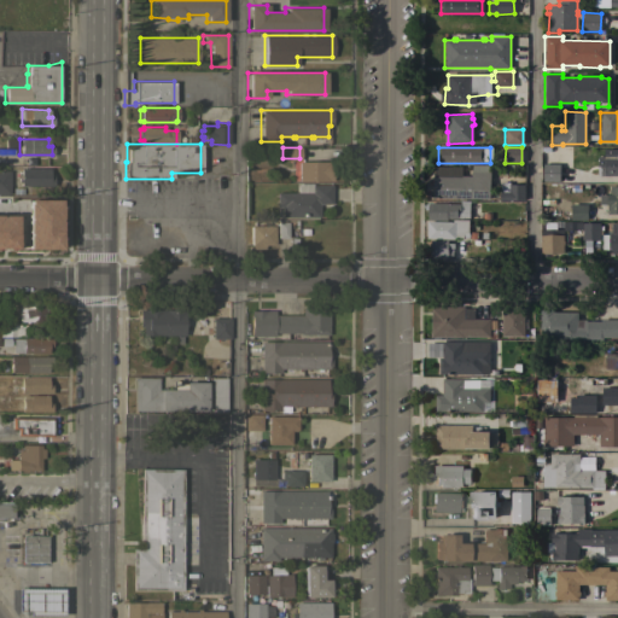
[(617,150),(617,176),(600,176),(600,173),(598,173),(599,158),(604,158),(604,150),(617,150)]
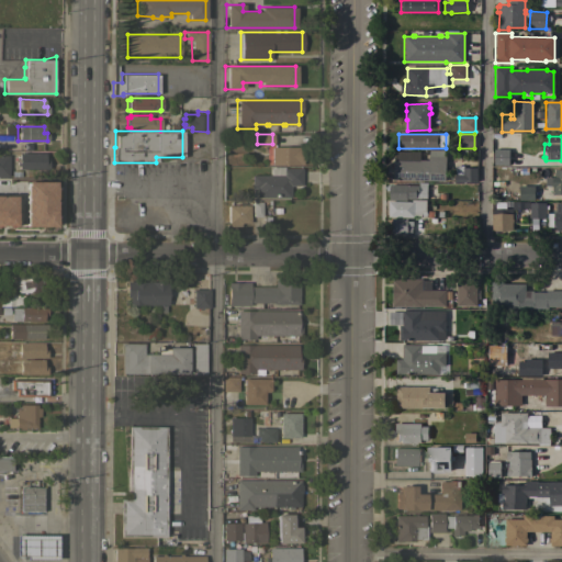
[(298,147),(301,147),(301,164),(298,164),(298,165),(270,165),(270,159),(266,159),(266,150),(271,150),(271,147),(298,146),(298,147)]
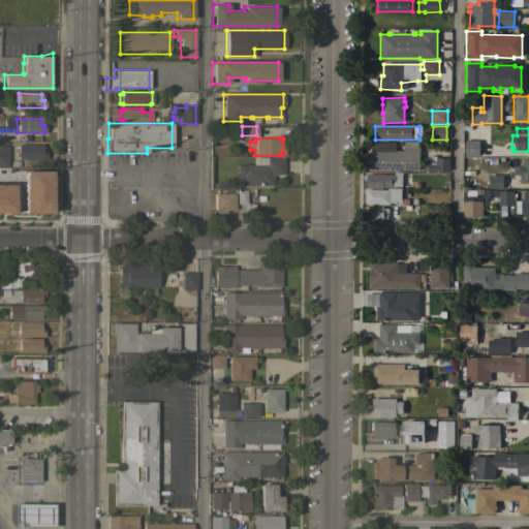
[(403,151),(403,141),(418,142),(418,147),(419,147),(418,170),(370,169),(371,143),(390,144),(390,151),(403,151)]
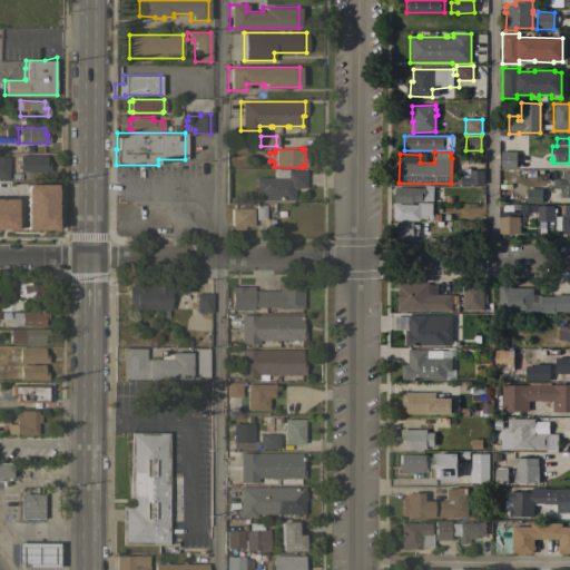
[(516,168),(500,168),(500,151),(516,151),(516,168)]
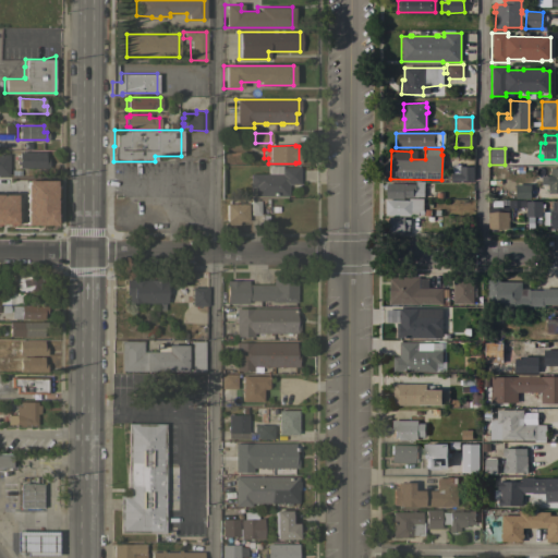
[(44,152),(44,158),(47,158),(47,168),(17,168),(17,165),(16,165),(16,160),(17,160),(17,152),(44,152)]
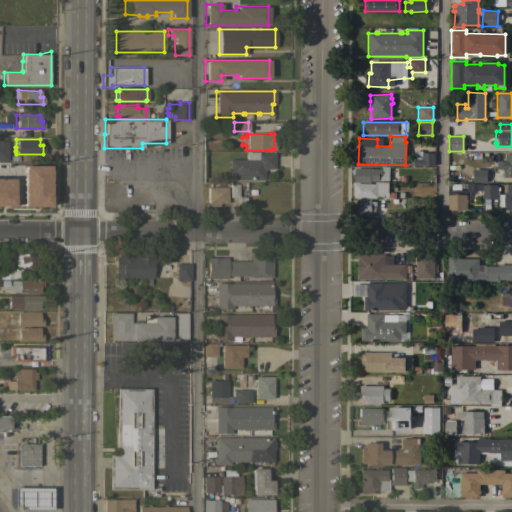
[(434,166),(414,166),(414,160),(413,160),(413,156),(415,152),(421,152),(424,153),(434,153),(434,166)]
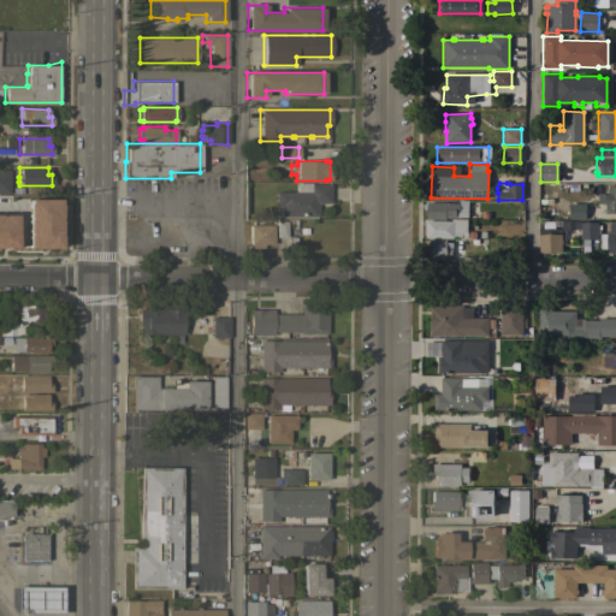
[(309,191),(309,184),(330,184),(330,202),(317,202),(317,217),(280,217),(280,206),(276,206),(276,191),(309,191)]
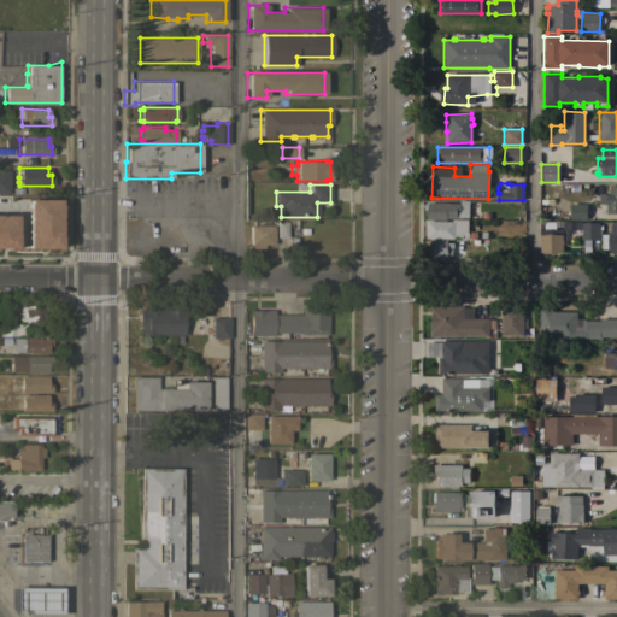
[(616,215),(606,215),(606,205),(598,205),(598,194),(609,194),(609,186),(616,186),(616,215)]
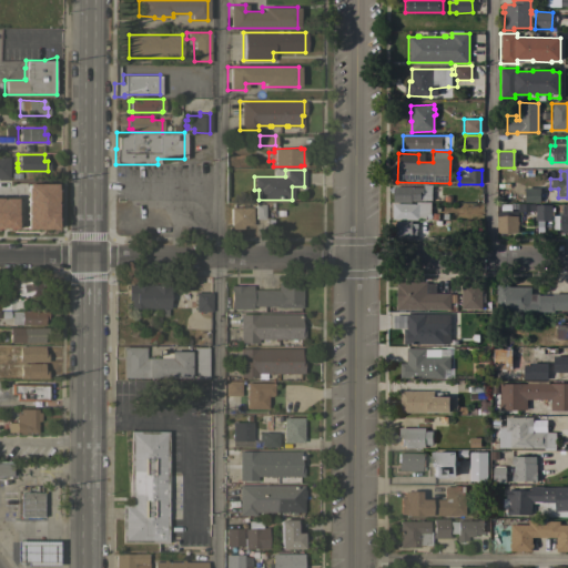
[(53,229),(53,183),(23,183),(22,229),(53,229)]
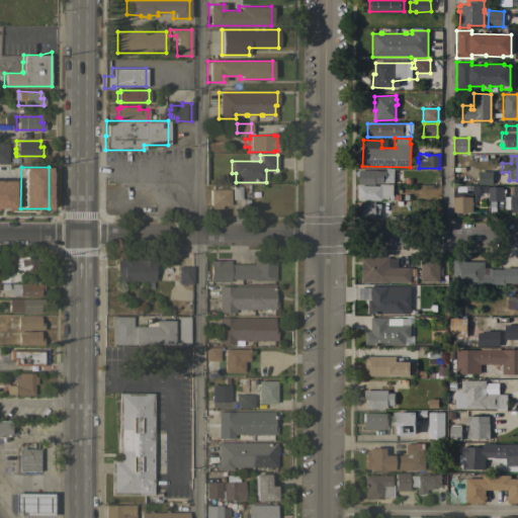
[(358,170),(374,171),(385,171),(385,169),(394,169),(393,183),(383,183),(383,184),(374,183),(374,185),(358,185),(358,170)]
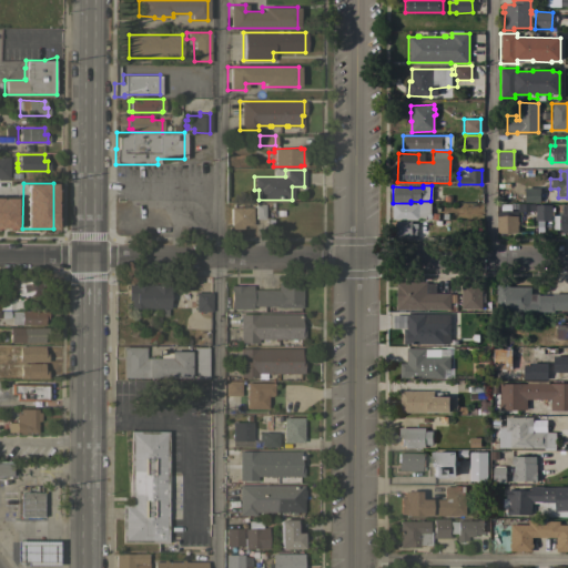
[(539,188),(539,203),(524,203),(524,188),(539,188)]
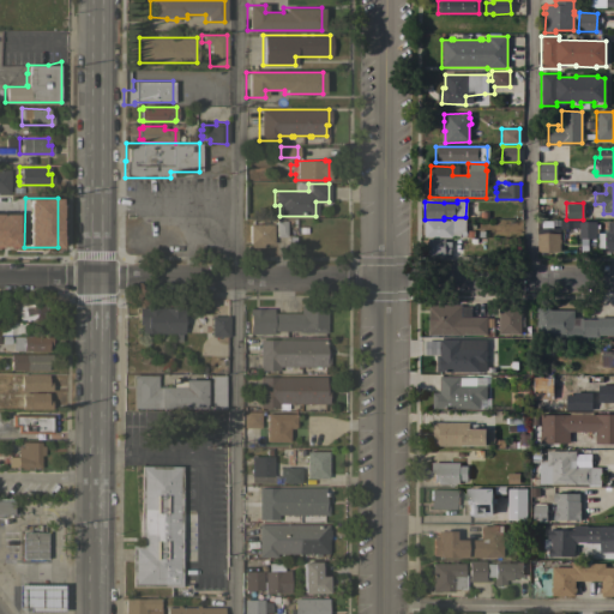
[(0,246),(13,247),(14,214),(0,214),(0,246)]
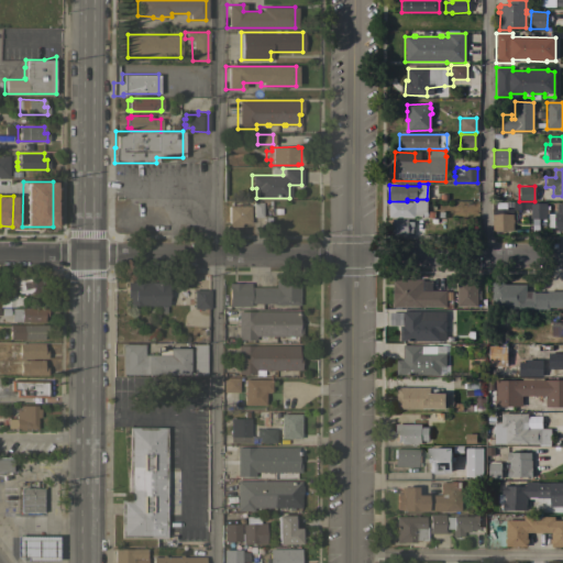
[(415,218),(415,219),(388,218),(388,202),(409,202),(409,200),(427,200),(427,212),(427,218),(422,218),(415,218)]
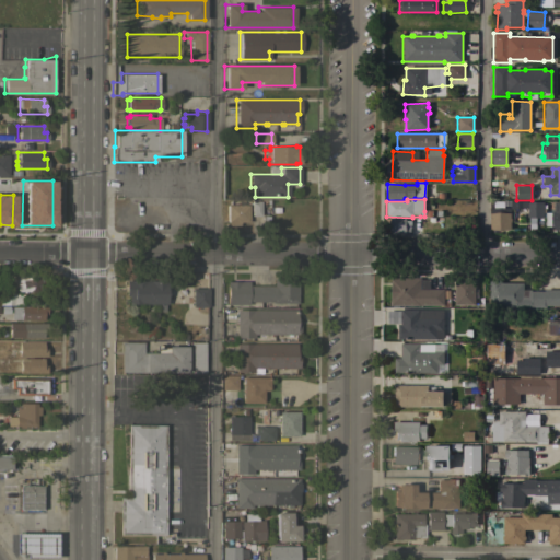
[(249,216),(249,201),(259,201),(259,216),(249,216)]
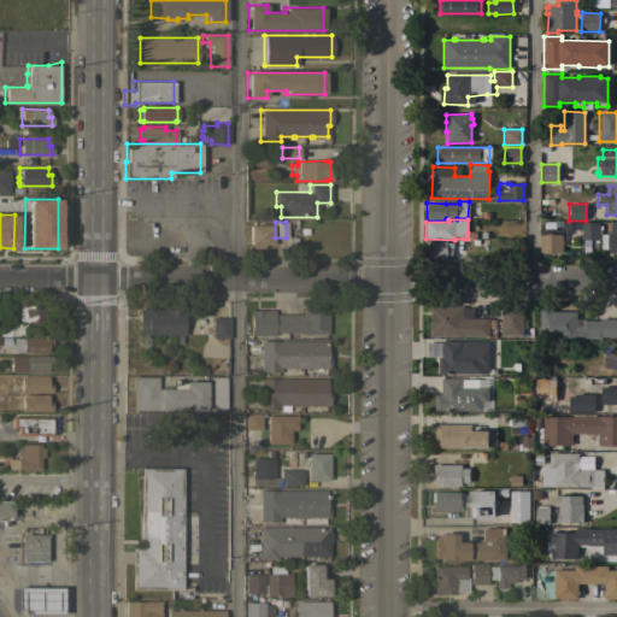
[(544,229),(544,222),(554,222),(554,229),(562,229),(562,222),(581,222),(581,223),(598,223),(599,235),(609,234),(609,224),(616,223),(616,251),(616,253),(610,253),(610,251),(606,251),(606,250),(600,250),(600,240),(581,240),(581,229),(575,229),(575,230),(562,230),(562,241),(563,241),(563,245),(562,245),(562,253),(547,253),(548,257),(542,257),(542,253),(540,253),(540,229),(544,229)]
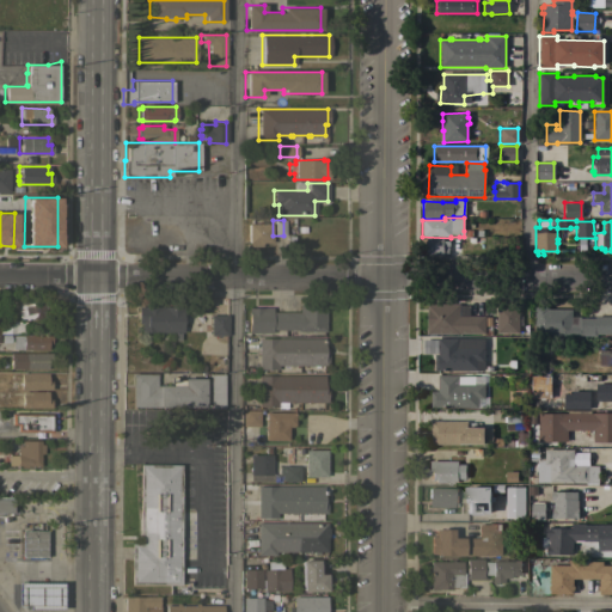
[(270,224),(270,243),(261,243),(261,246),(248,246),(248,224),(270,224)]
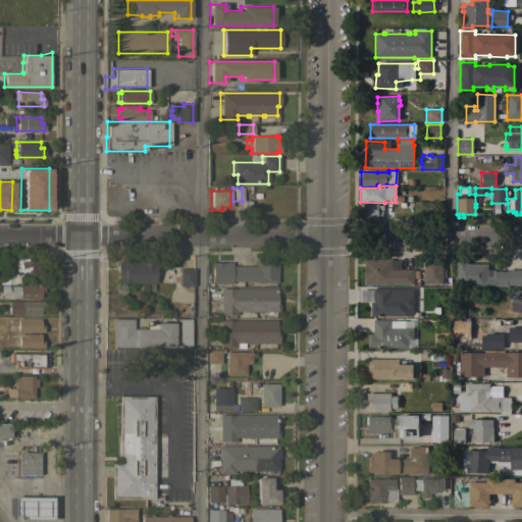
[(378,203),(378,204),(384,204),(384,210),(382,210),(382,217),(378,217),(378,218),(363,218),(363,204),(378,203)]
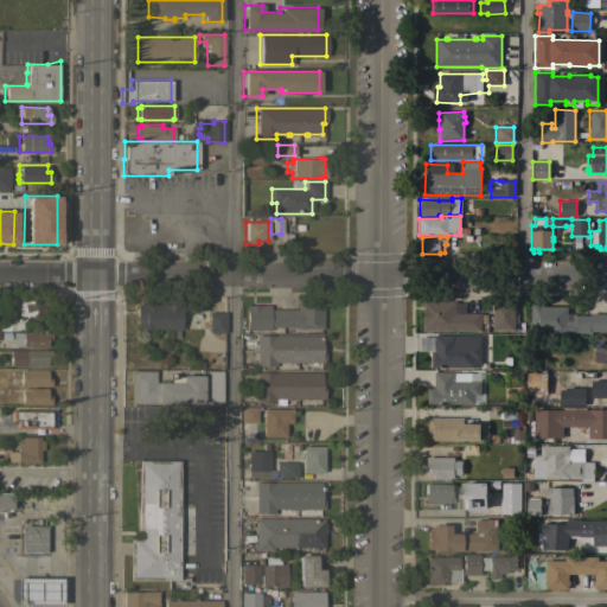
[(17,311),(13,311),(13,301),(17,301),(17,300),(29,300),(45,300),(45,317),(29,317),(29,315),(17,315),(17,311)]
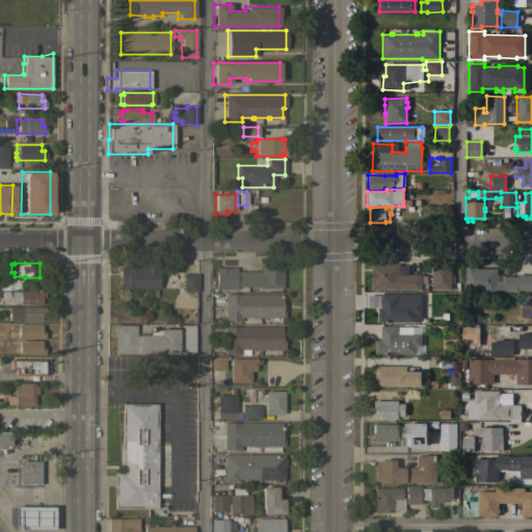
[(236,267),(236,271),(259,271),(259,265),(282,265),(282,288),(259,288),(259,287),(235,287),(235,289),(215,289),(215,267),(236,267)]
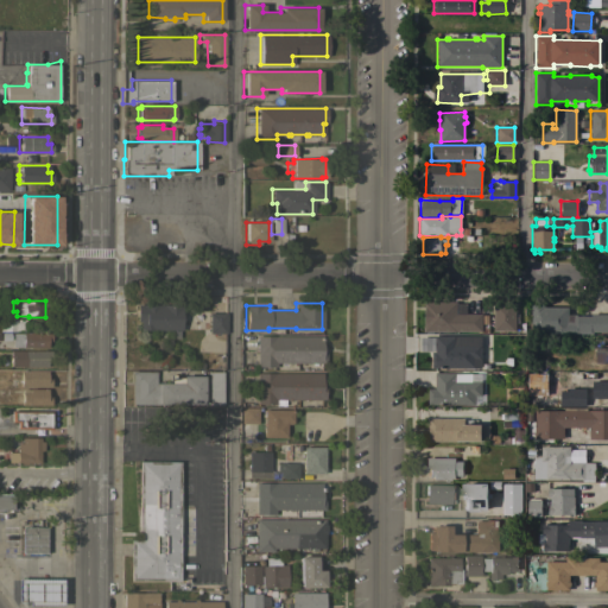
[(455,331),(455,333),(424,333),(424,303),(456,303),(456,304),(467,304),(467,314),(481,314),(481,331),(455,331)]
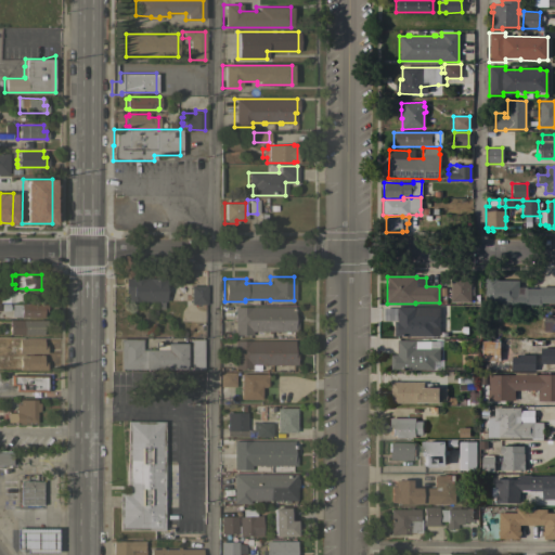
[(450,276),(470,276),(470,286),(473,286),(473,295),(469,295),(469,302),(450,302),(450,276)]
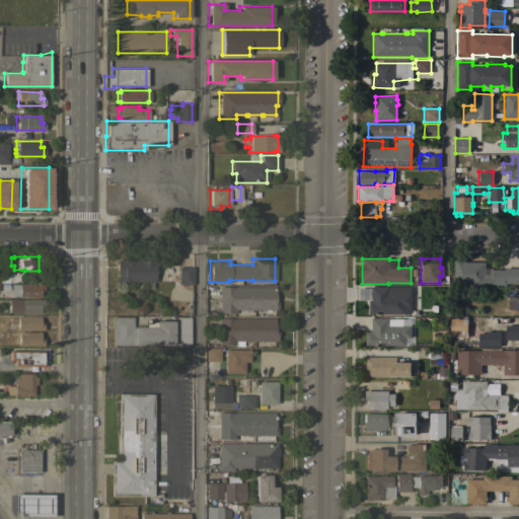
[(153,260),(154,281),(118,282),(118,274),(116,275),(116,260),(153,260)]
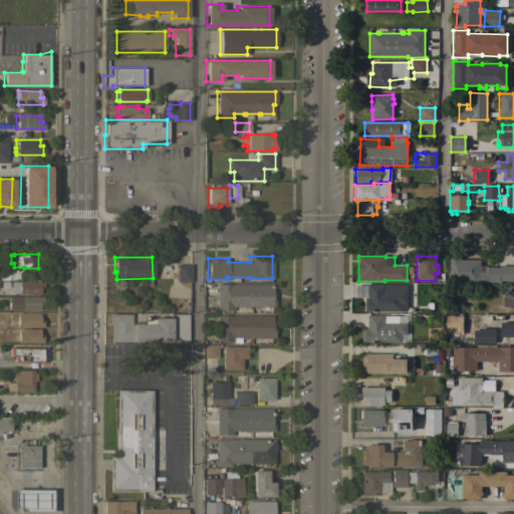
[(513,266),(513,281),(499,281),(499,283),(449,282),(449,257),(460,257),(460,260),(480,260),(480,266),(487,266),(487,267),(499,268),(499,266),(513,266)]
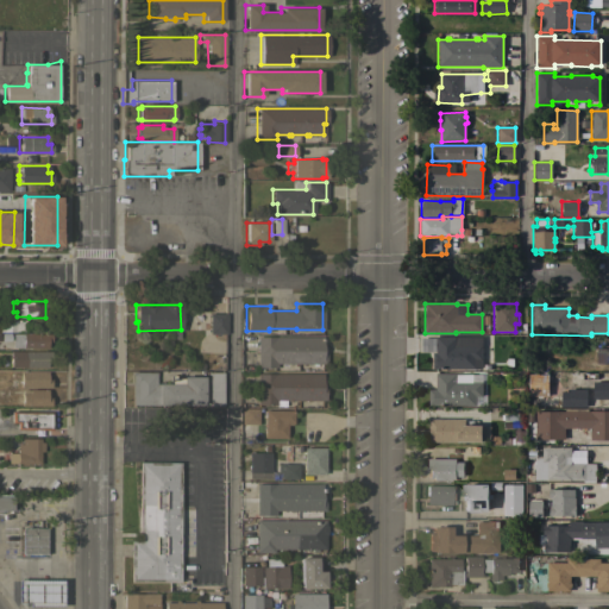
[(22,347),(11,347),(11,339),(1,339),(1,332),(0,332),(0,312),(12,312),(12,319),(26,320),(26,332),(50,332),(50,341),(46,341),(46,349),(22,349),(22,347)]
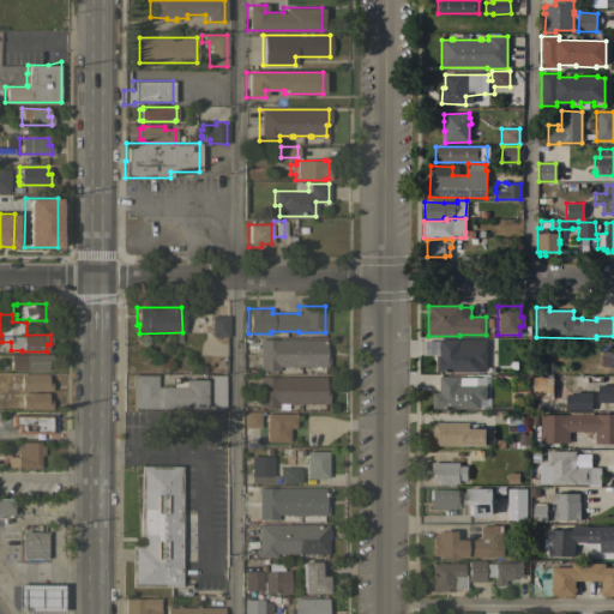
[(228,336),(223,336),(223,341),(215,341),(215,336),(210,336),(210,315),(228,315),(228,336)]
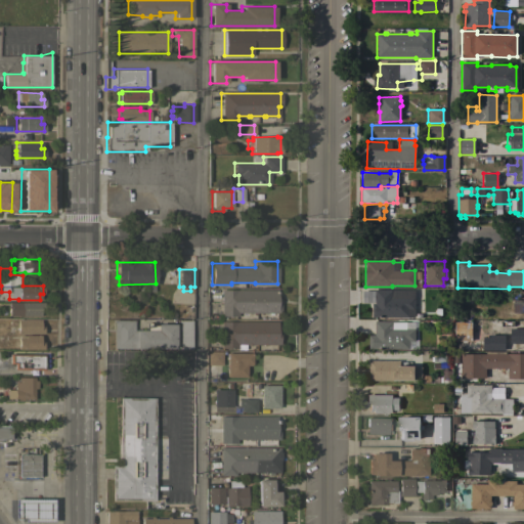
[(276,290),(276,298),(279,298),(279,313),(264,312),(264,313),(262,313),(262,312),(249,312),(249,313),(247,313),(247,312),(242,312),(242,316),(221,316),(221,290),(276,290)]
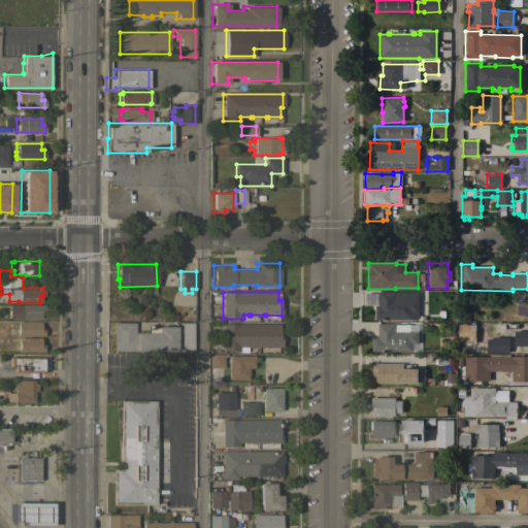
[(418,292),(418,299),(418,320),(374,320),(374,306),(377,306),(377,292),(418,292)]
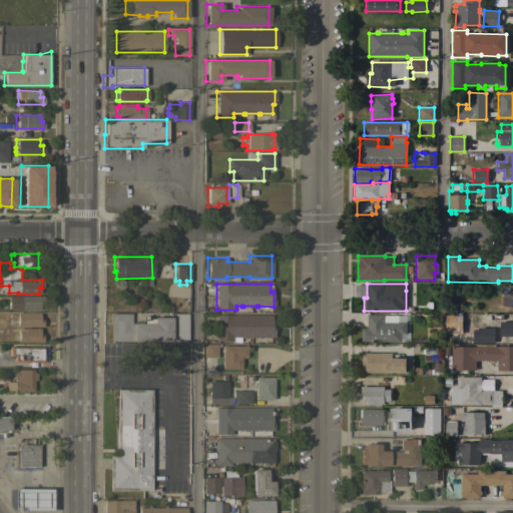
[(512,307),(502,307),(502,294),(512,294),(512,307)]
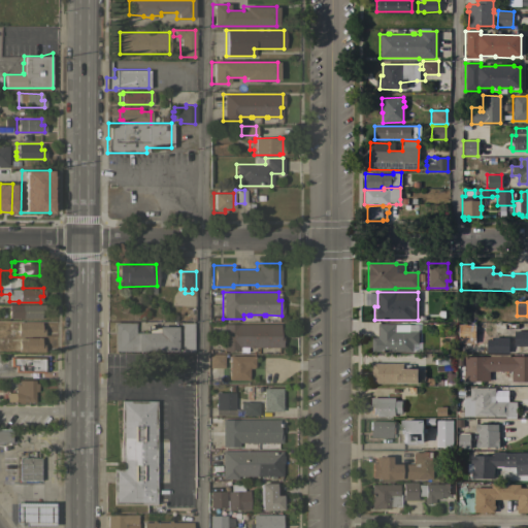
[(8,304),(43,304),(43,309),(39,309),(39,318),(8,318),(8,304)]
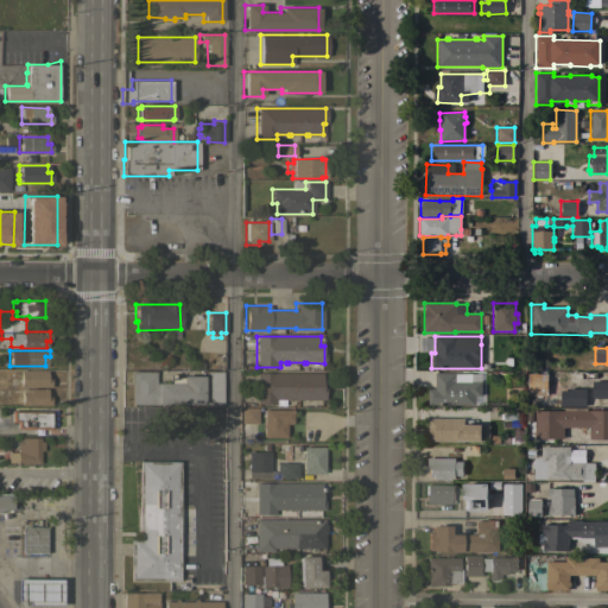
[(19,371),(46,371),(46,378),(49,378),(49,387),(19,387),(19,386),(8,386),(8,371),(19,371)]
